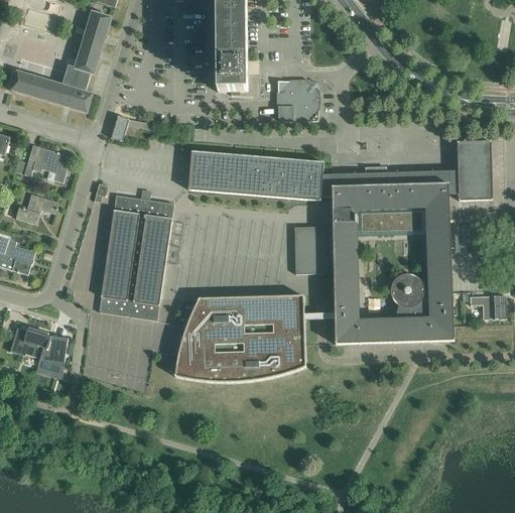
[(216,0),(217,91),(230,91),(230,99),(260,99),(259,75),(255,75),(255,63),(255,53),(249,53),(247,53),(245,0),(216,0)]
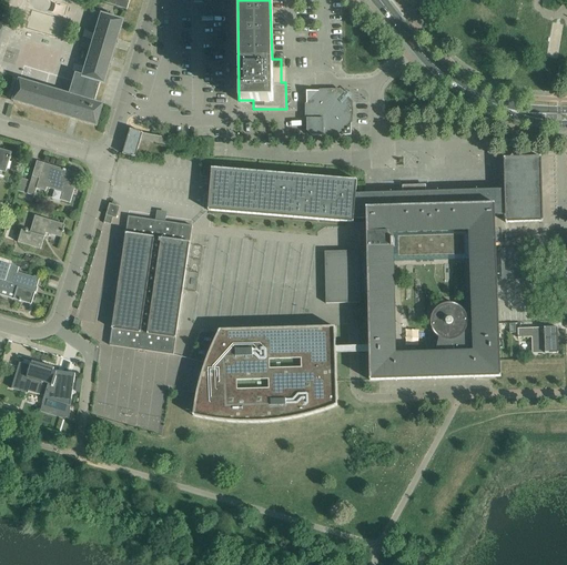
[(74,70),(68,91),(19,77),(12,98),(95,123),(102,101),(93,99),(99,79),(103,80),(122,18),(101,11),(82,72),(74,70)]
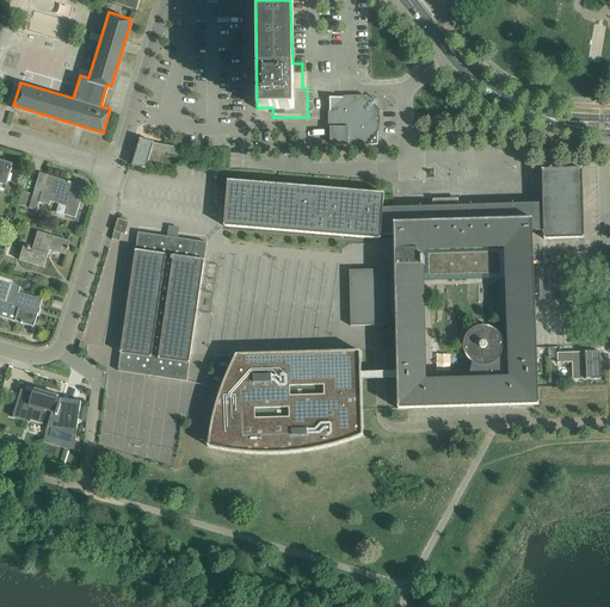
[(328,95),(330,138),(334,143),(377,143),(376,107),(364,95),(328,95)]
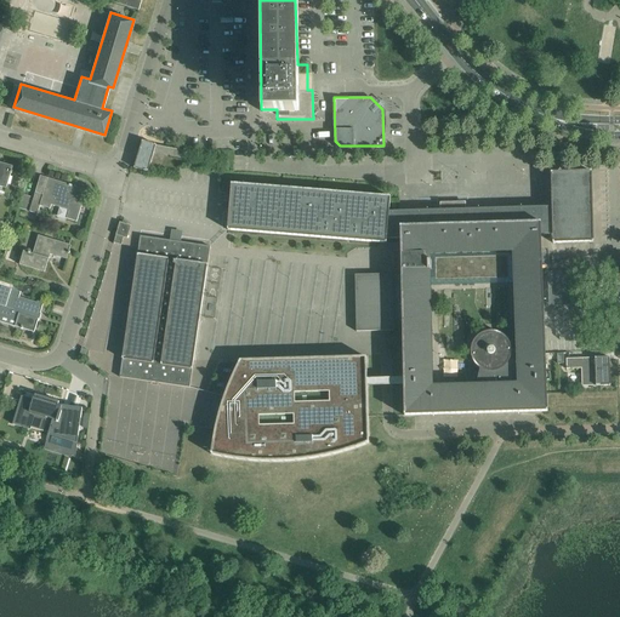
[(132,165),(147,169),(153,148),(182,154),(183,147),(155,142),(141,138),(132,165)]
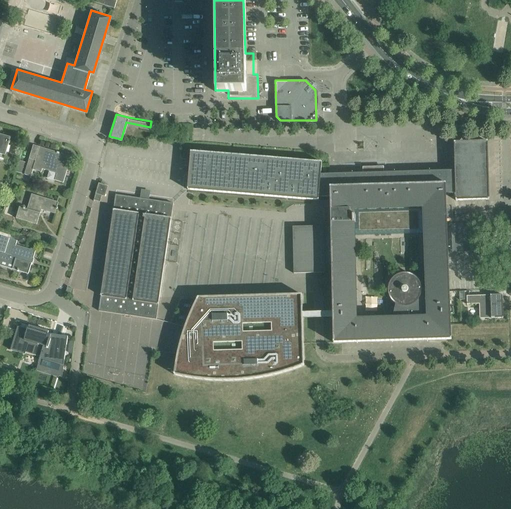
[(0,151),(4,153),(9,135),(0,131),(0,151)]
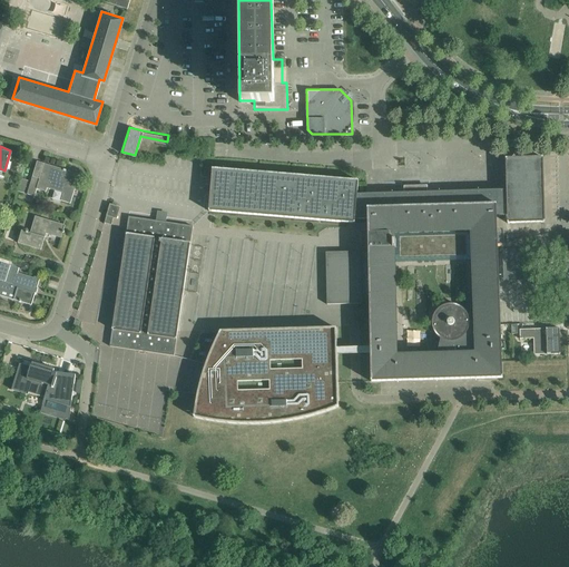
[(327,303),(362,301),(362,293),(370,292),(370,379),(501,375),(497,241),(497,240),(496,212),(506,212),(507,221),(543,220),(541,155),(504,155),(506,186),(425,188),(425,184),(404,185),(404,189),(356,192),(357,178),(212,167),(208,209),(354,221),(354,216),(368,216),(368,233),(361,233),(361,243),(368,242),(369,245),(369,251),(361,251),(361,250),(325,251),(327,303)]
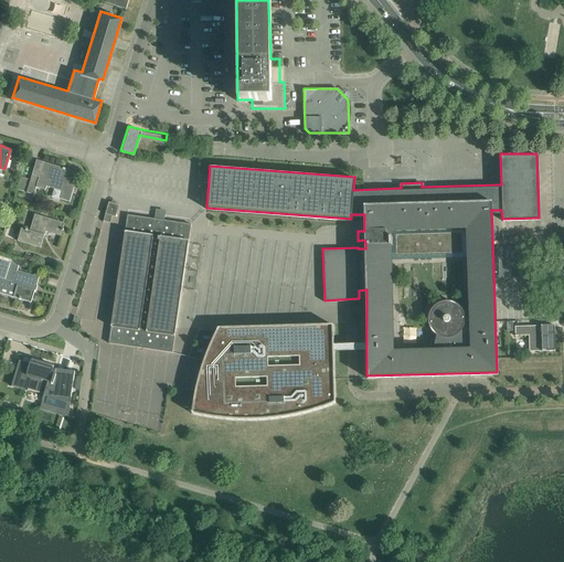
[(35,157),(25,190),(33,192),(35,184),(44,188),(45,183),(49,184),(62,189),(60,195),(68,199),(77,170),(55,163),(35,157)]
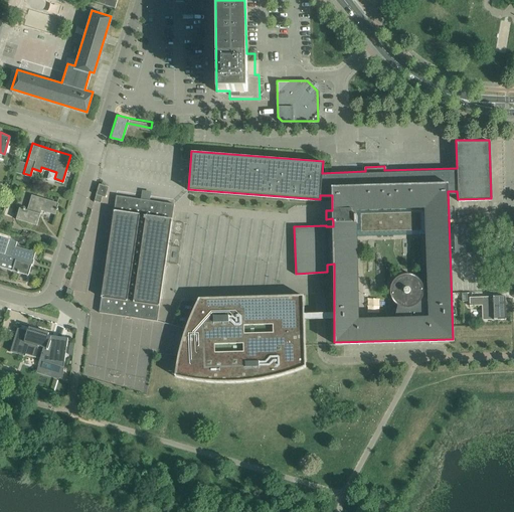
[(14,170),(20,172),(24,161),(18,159),(14,170)]
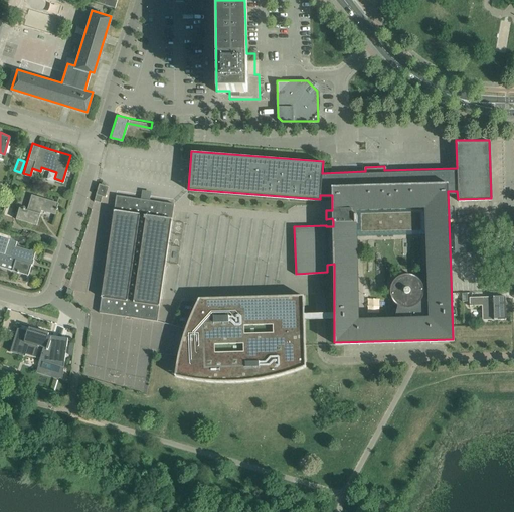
[(97,187),(95,192),(101,194),(104,195),(105,192),(108,184),(104,183),(99,182),(98,181),(98,184),(97,187)]
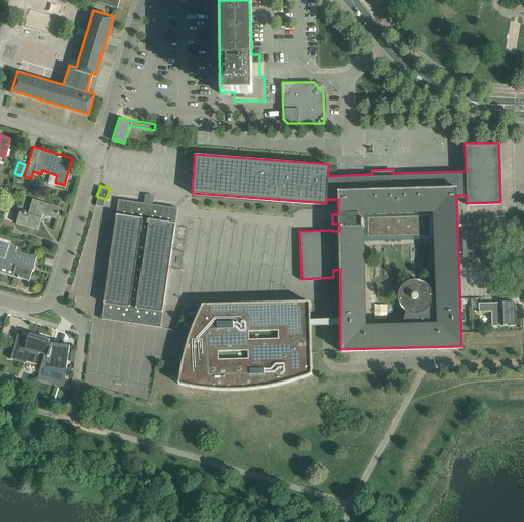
[(19,209),(15,221),(19,223),(37,228),(41,212),(55,216),(58,205),(38,199),(31,196),(26,212),(23,211),(19,209)]
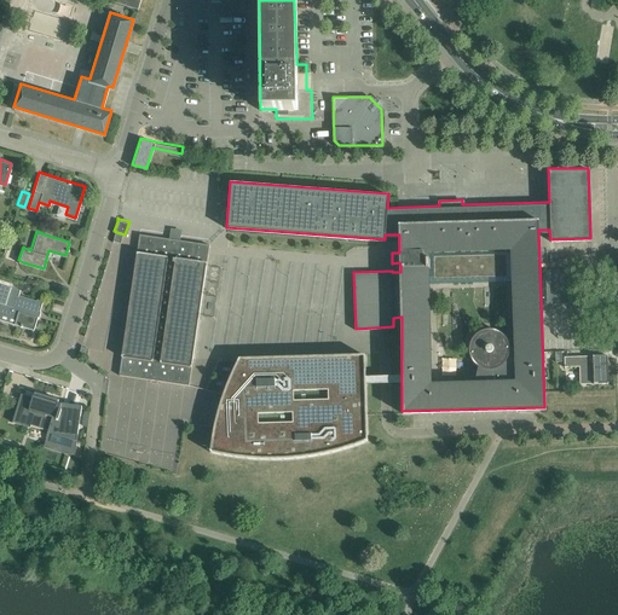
[(119,372),(149,377),(157,378),(188,383),(188,382),(207,250),(208,243),(179,238),(178,238),(169,237),(168,237),(139,232),(119,372)]
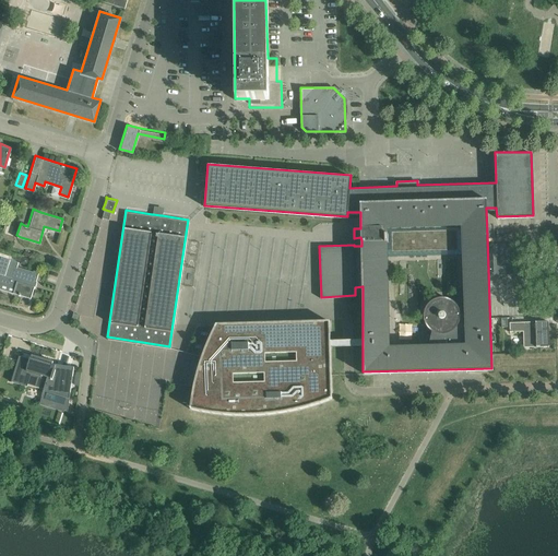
[(512,245),(494,246),(494,269),(512,269),(512,245)]
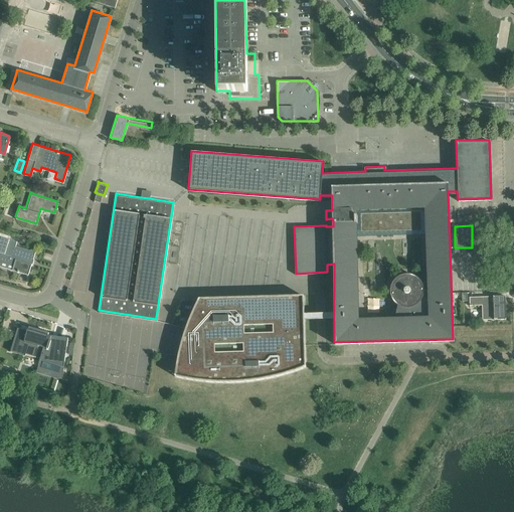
[(0,235),(0,260),(13,264),(12,268),(27,272),(34,250),(14,244),(15,239),(0,235)]
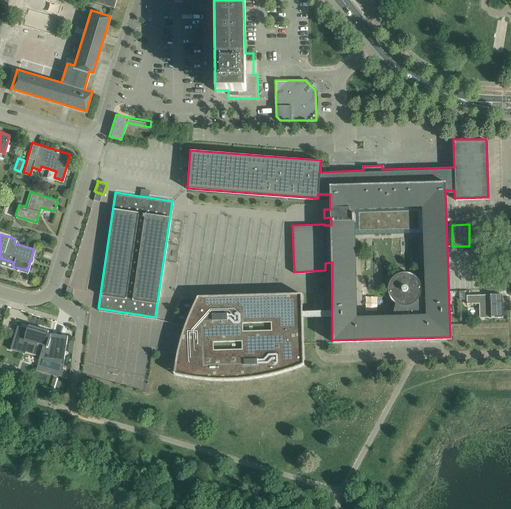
[(301,310),(301,292),(202,295),(200,295),(200,296),(201,296),(193,311),(187,326),(182,342),(180,351),(178,360),(177,369),(193,372),(210,374),(226,374),(243,373),(263,370),(283,366),(302,359),(302,360),(303,360),(302,341),(302,316),(301,310)]
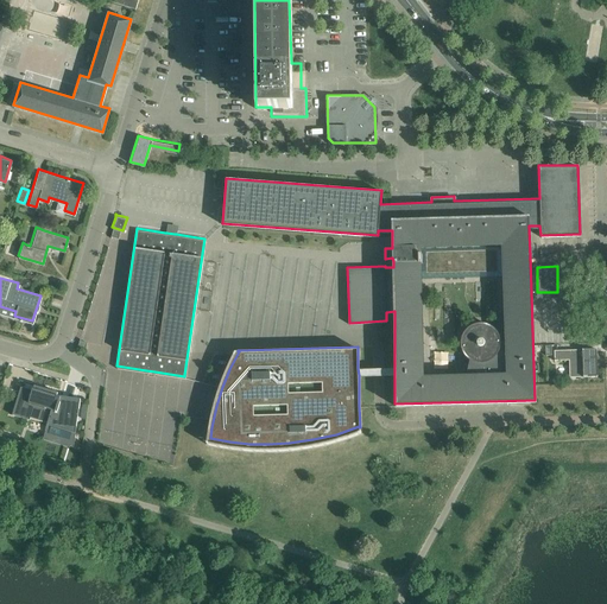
[(582,347),(554,348),(554,358),(568,357),(568,375),(574,375),(579,375),(580,375),(580,374),(582,374),(583,374),(596,374),(595,347),(582,347)]
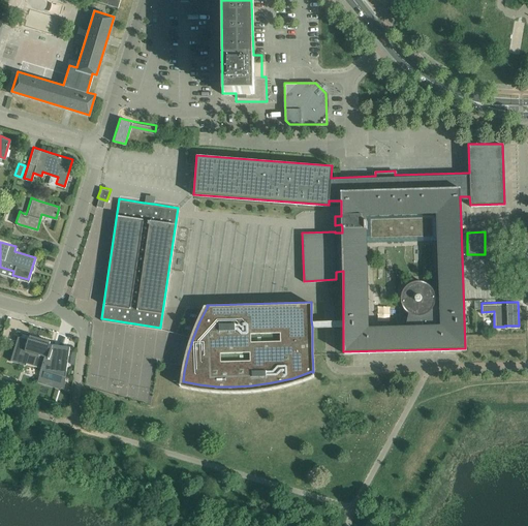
[(10,357),(10,359),(25,364),(26,362),(40,366),(41,367),(37,378),(42,379),(42,380),(60,385),(63,372),(65,373),(67,361),(66,361),(68,353),(69,345),(66,345),(52,343),(51,344),(49,343),(49,342),(50,340),(29,334),(20,331),(18,335),(10,357)]
